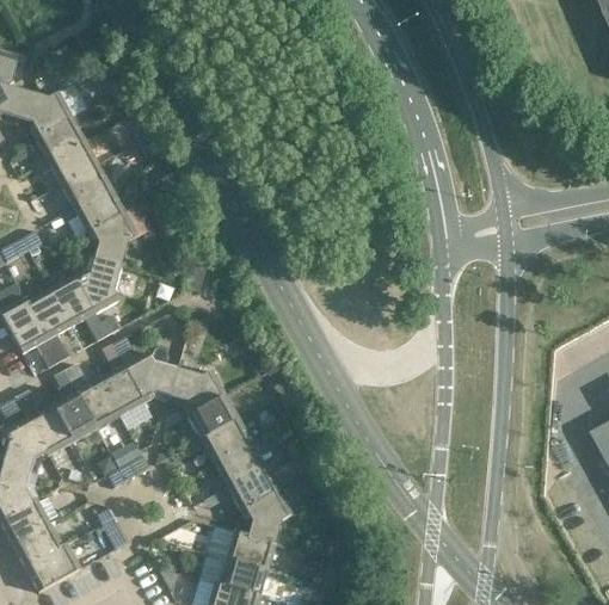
[(120,73),(108,79),(108,80),(114,92),(127,85),(120,73)]
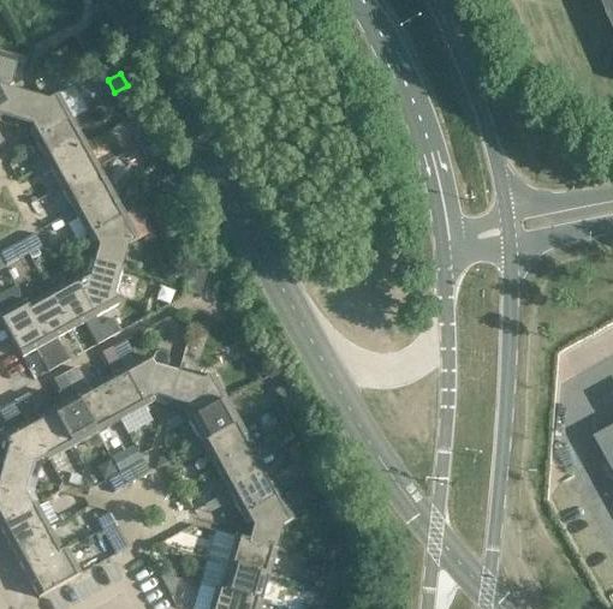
[(0,81),(0,118),(17,123),(30,127),(35,136),(72,115),(58,91),(48,96),(43,94),(33,91),(0,82),(0,81)]
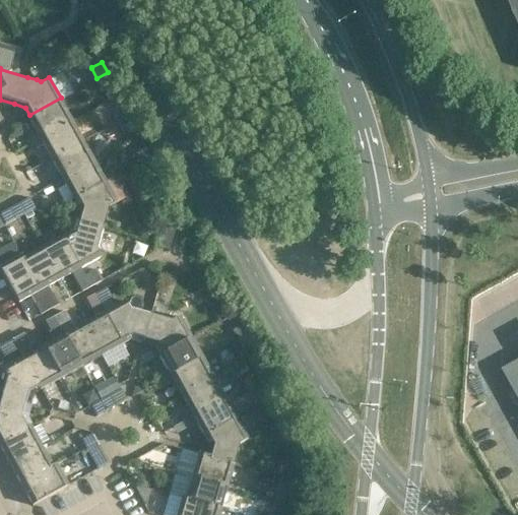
[(114,82),(108,72),(96,78),(103,88),(114,82)]
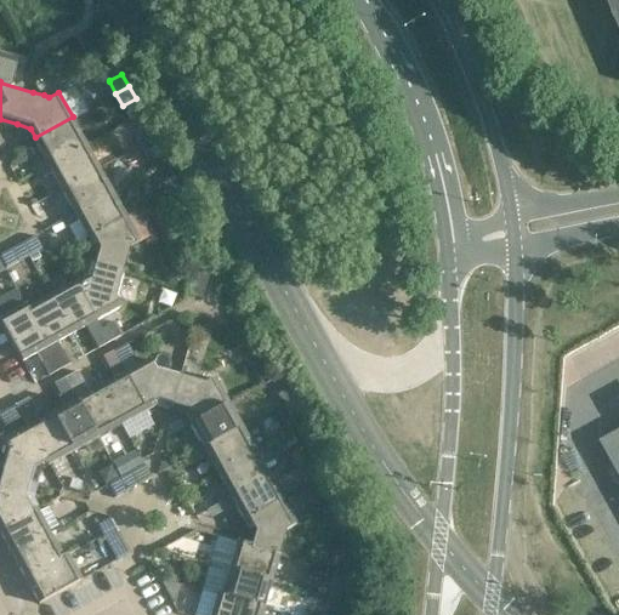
[(86,141),(73,117),(35,137),(45,154),(35,160),(40,166),(86,141)]
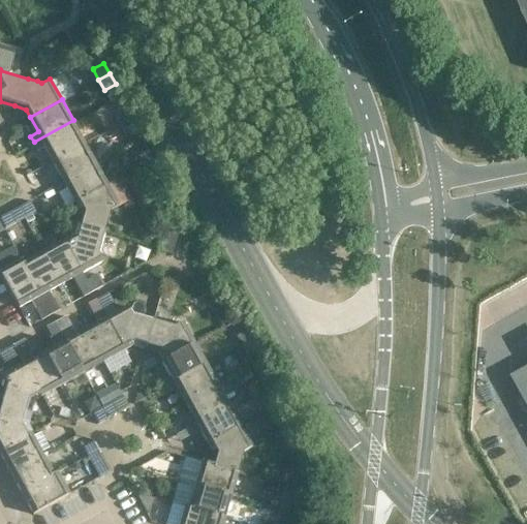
[(132,115),(126,103),(115,110),(121,121),(132,115)]
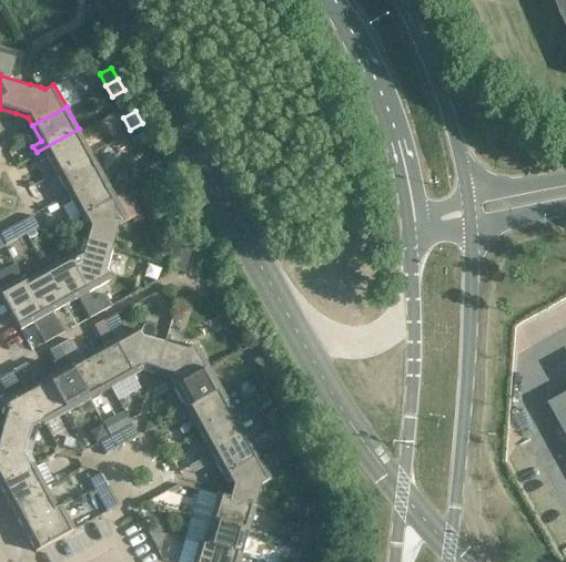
[(149,134),(142,123),(130,130),(137,141),(149,134)]
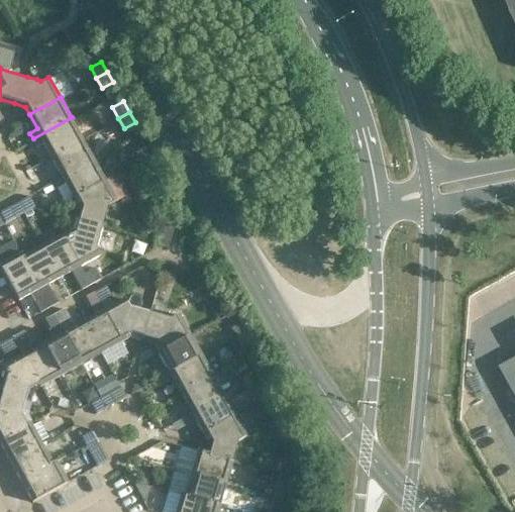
[(83,137),(72,117),(33,138),(36,144),(44,139),(53,155),(83,137)]
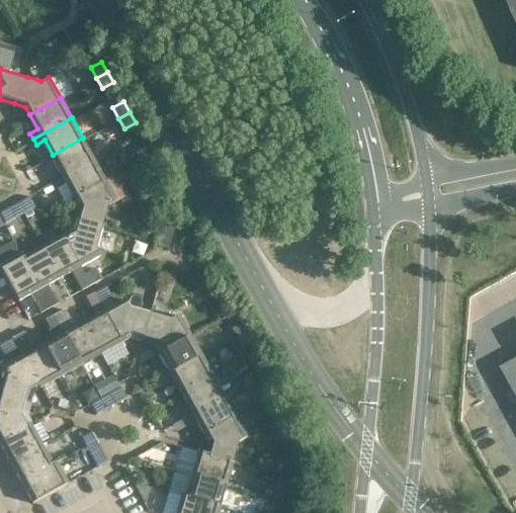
[(94,158),(83,138),(53,155),(61,169),(52,173),(56,179),(94,158)]
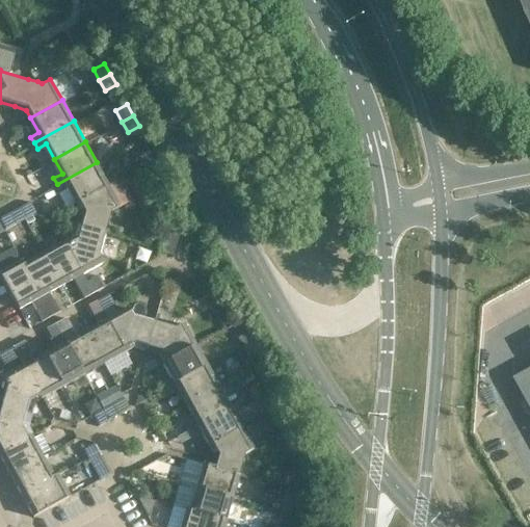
[(156,157),(150,146),(138,152),(144,163),(156,157)]
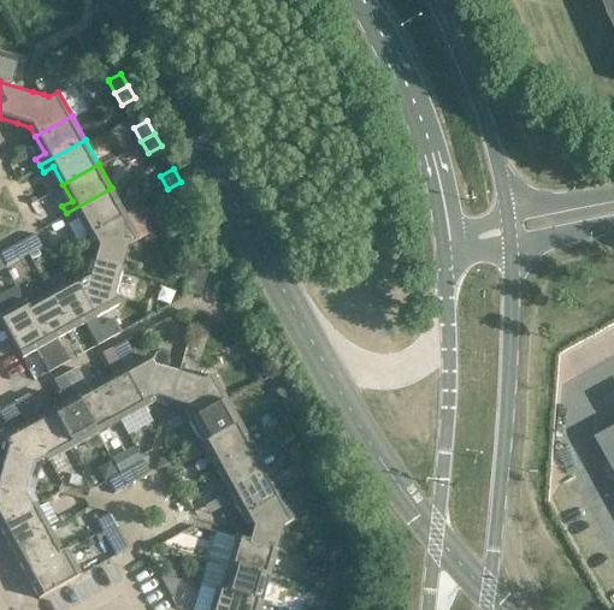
[(188,195),(181,182),(167,189),(175,201),(188,195)]
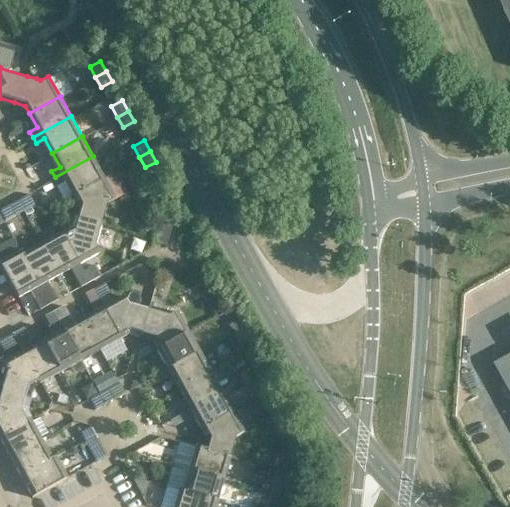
[(104,176),(93,156),(55,177),(58,183),(66,178),(74,193),(104,176)]
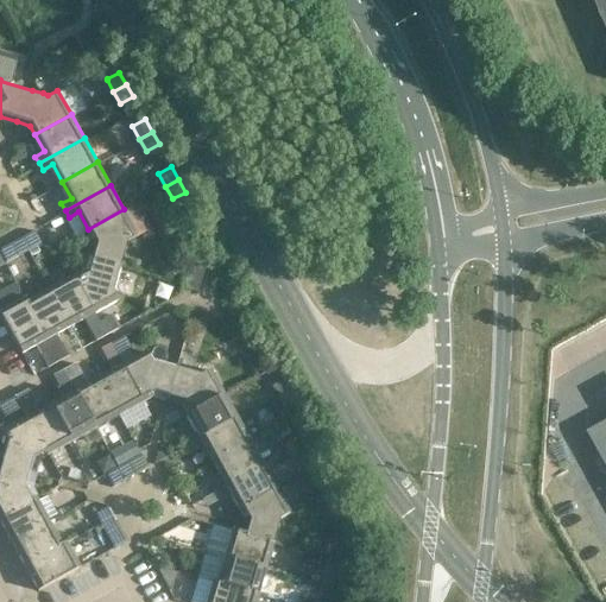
[(138,233),(124,209),(88,229),(93,238),(96,235),(99,239),(94,254),(121,263),(127,239),(138,233)]
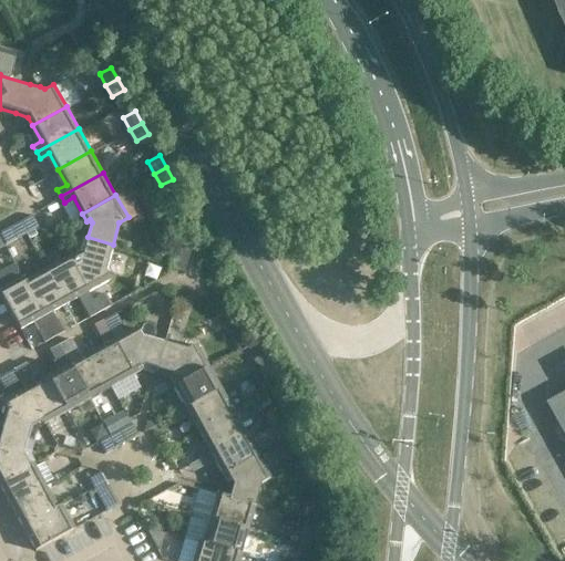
[(34,211),(22,217),(29,229),(40,222),(34,211)]
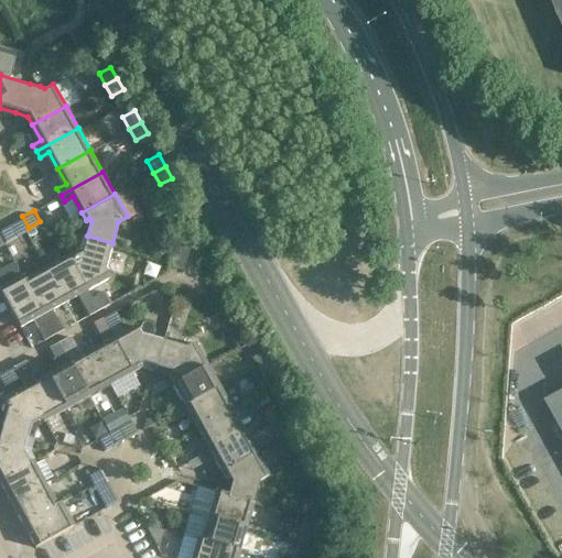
[(22,216),(11,222),(18,233),(28,228),(29,228),(22,216)]
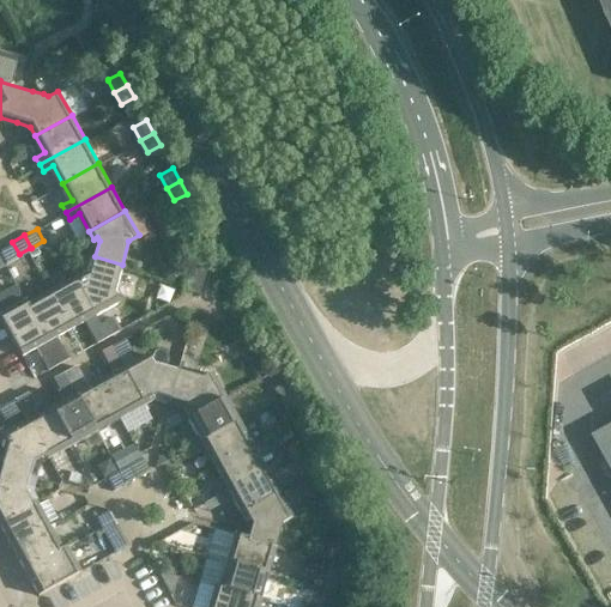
[(12,242),(0,248),(0,249),(0,250),(6,260),(6,261),(19,254),(12,242)]
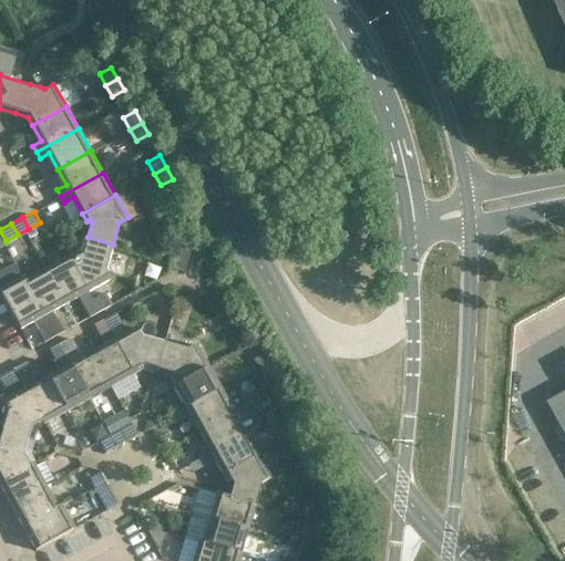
[(113,245),(88,237),(84,251),(81,253),(79,249),(70,253),(90,288),(111,276),(106,267),(113,245)]
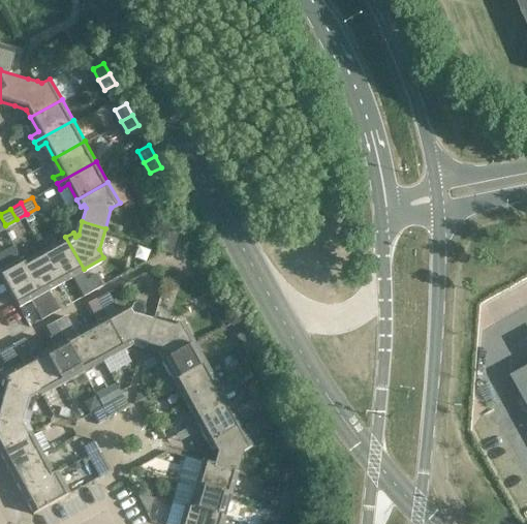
[(159,245),(159,247),(173,251),(180,229),(165,225),(159,245)]
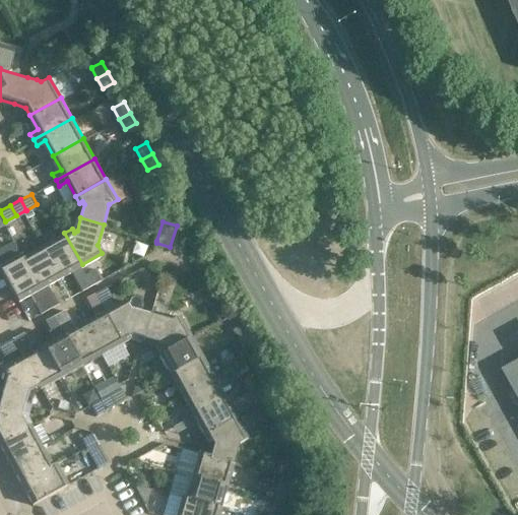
[(82,264),(64,233),(44,244),(61,275),(76,267),(80,275),(75,278),(81,290),(92,283),(86,272),(82,264)]
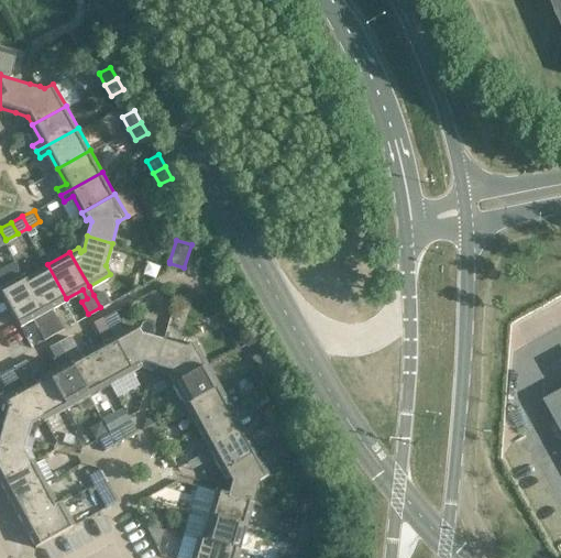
[(47,264),(26,276),(25,277),(55,331),(67,325),(61,314),(55,316),(51,308),(66,298),(47,264)]
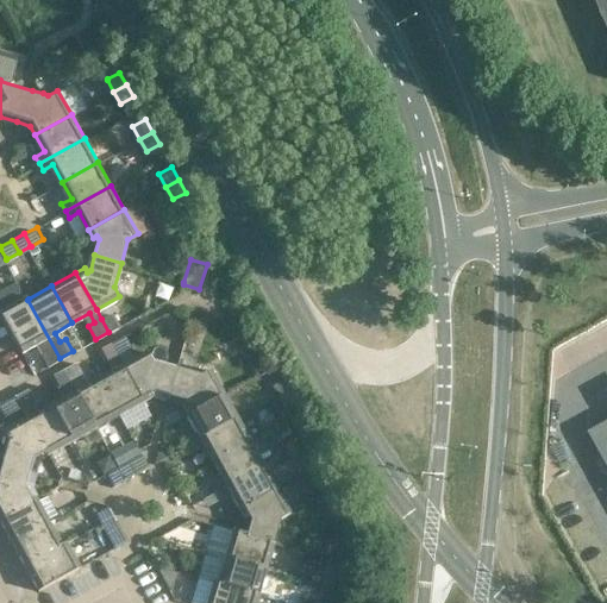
[(27,295),(1,309),(23,350),(41,340),(45,350),(39,353),(47,365),(60,358),(27,300),(29,299),(27,295)]
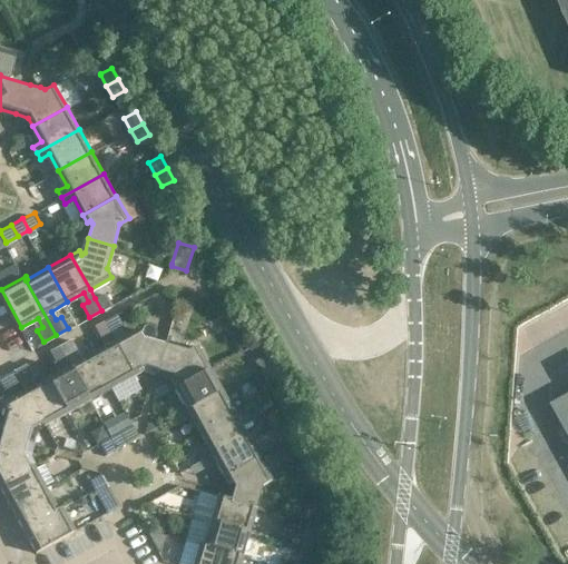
[(107,292),(95,298),(101,310),(114,303),(107,292)]
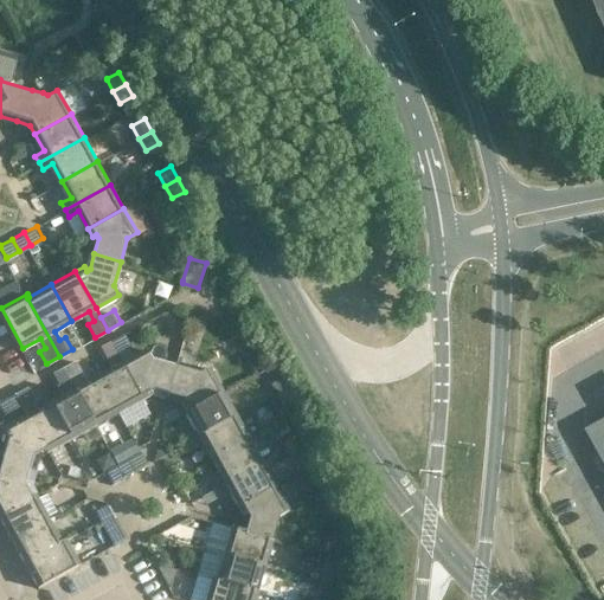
[(133,343),(126,330),(113,339),(120,350),(133,343)]
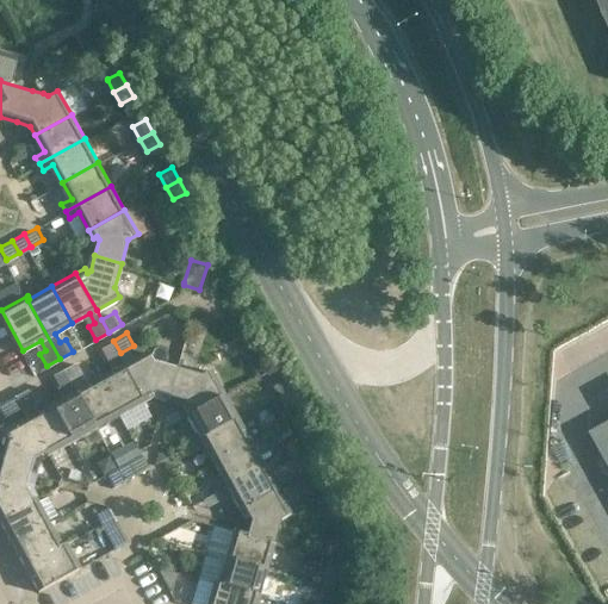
[(121,353),(113,341),(100,348),(107,360),(112,357),(117,367),(100,375),(121,412),(146,399),(125,362),(121,353)]
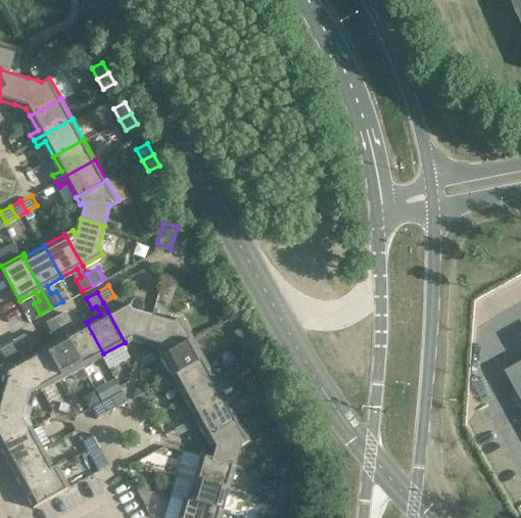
[(129,299),(107,311),(125,342),(132,338),(131,335),(134,333),(146,336),(153,314),(133,308),(129,299)]
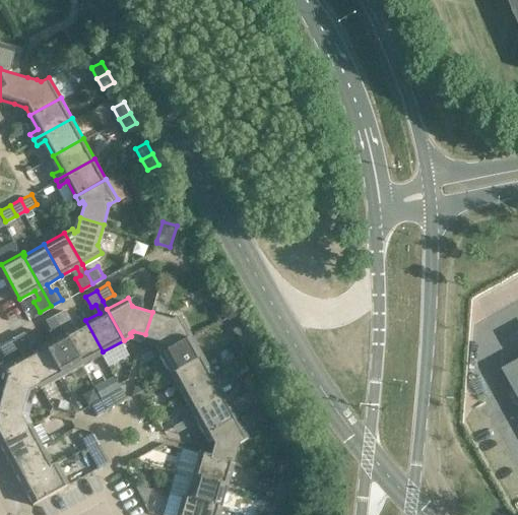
[(71,318),(66,307),(55,313),(83,363),(103,351),(85,320),(71,328),(67,321),(71,318)]
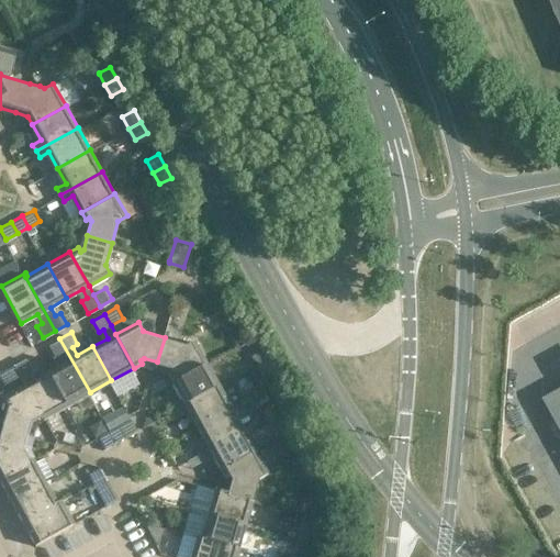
[(187,344),(165,337),(157,361),(171,366),(172,369),(169,371),(174,380),(208,361),(196,338),(187,344)]
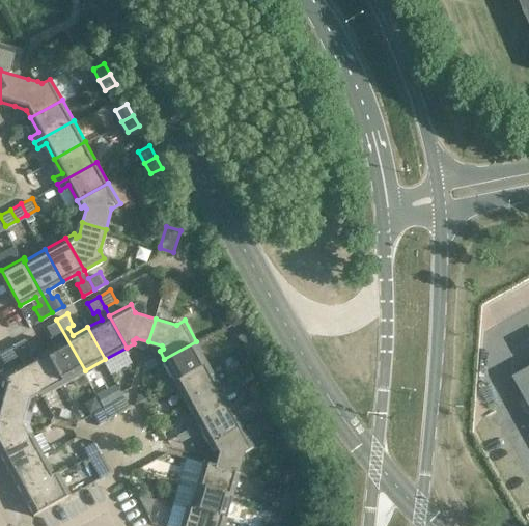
[(85,370),(56,320),(46,326),(52,337),(57,334),(61,342),(47,351),(64,382),(85,370)]
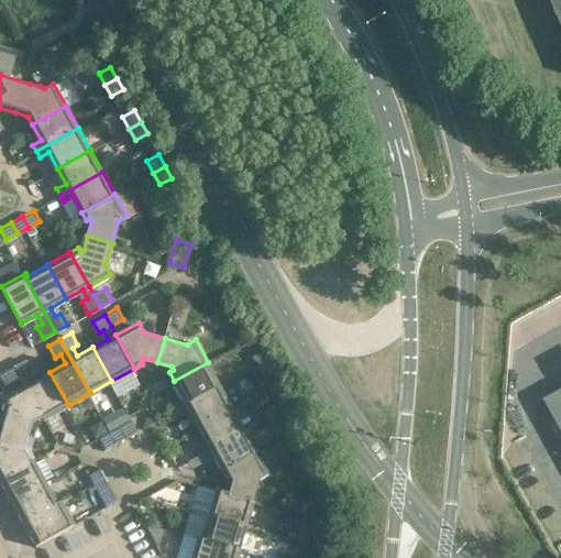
[(270,357),(264,346),(252,352),(259,363),(270,357)]
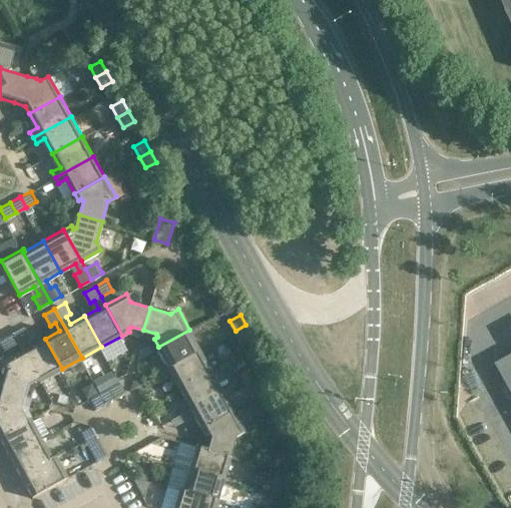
[(31,336),(25,325),(14,332),(19,342),(24,350),(39,377),(41,381),(44,379),(48,387),(66,377),(62,369),(45,339),(30,346),(26,339),(31,336)]
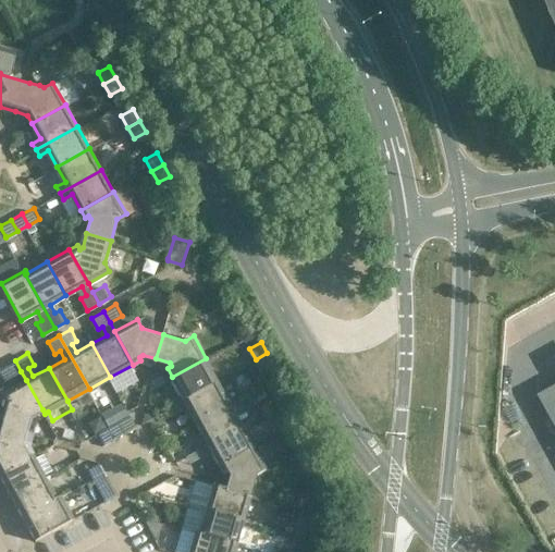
[(273,365),(267,353),(256,359),(262,370),(273,365)]
